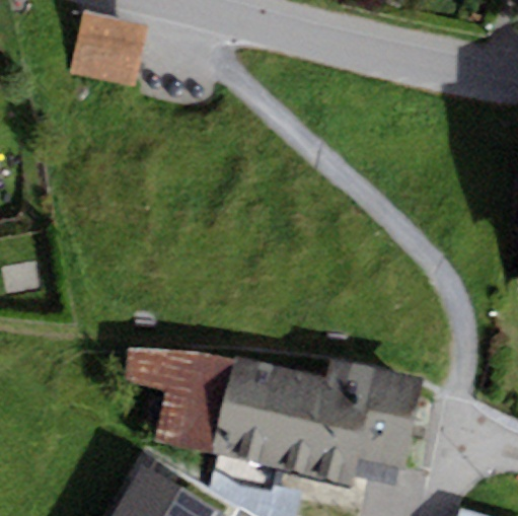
[(135,85),(147,23),(79,9),(67,72),(135,85)]
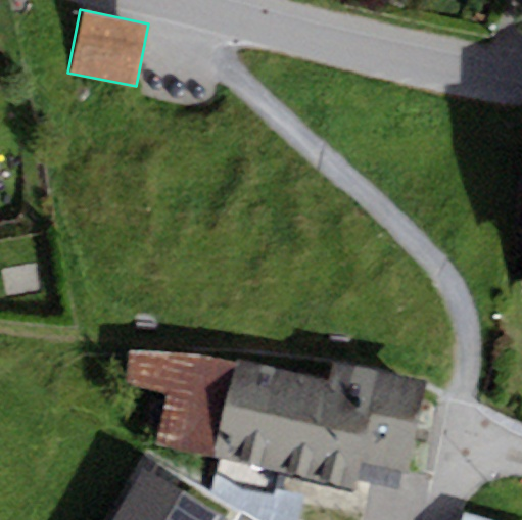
[(214,457),(234,361),(189,351),(129,349),(124,380),(167,391),(156,443),(214,457)]
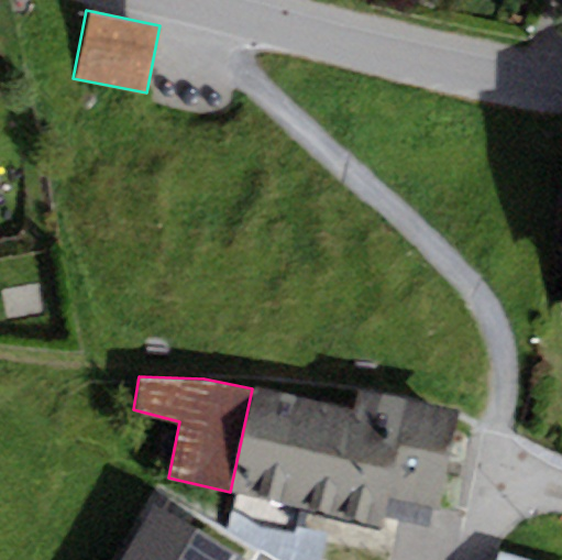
[(382,527),(388,496),(437,507),(459,410),(357,387),(352,408),(252,388),(230,492),(382,527)]
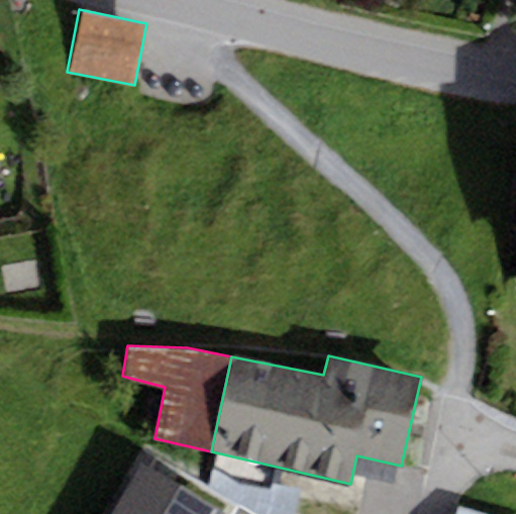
[(224,513),(225,512),(138,461),(107,513),(224,513)]
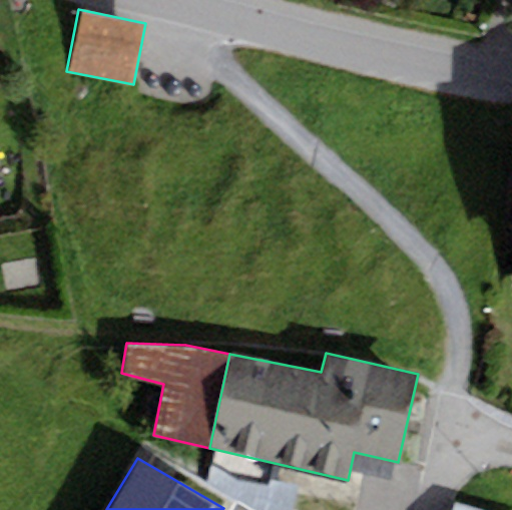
[(484,509),(454,500),(451,509),(484,509)]
